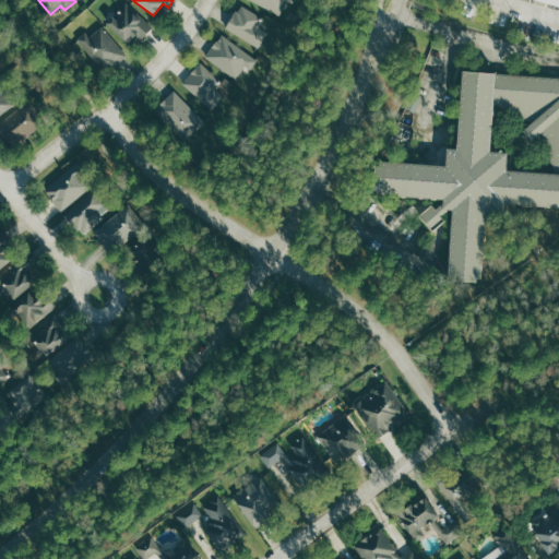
[(288,3),(296,7),(298,0),(247,0),(284,15),(288,3)]
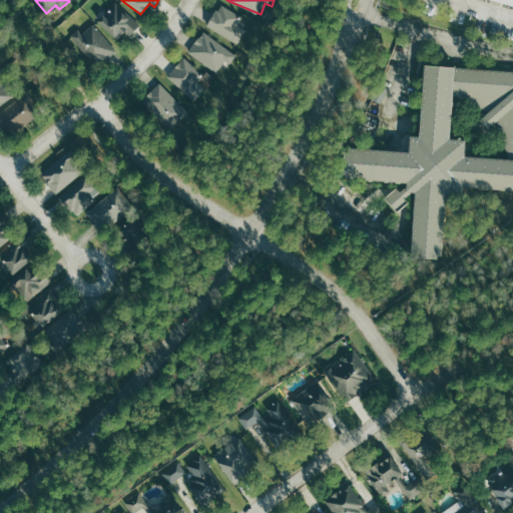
[(130,35),(140,24),(116,2),(99,21),(118,39),(125,31),(130,35)]
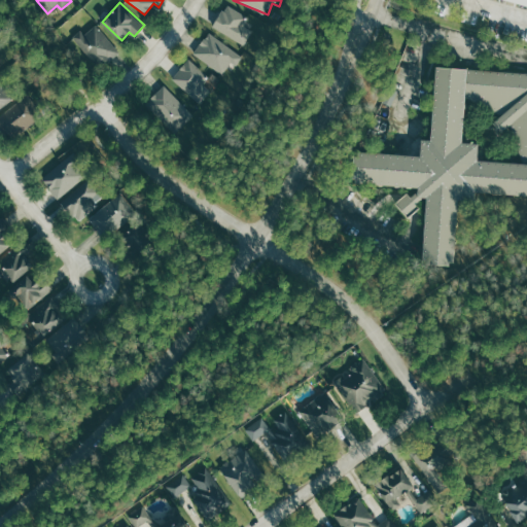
[(213,28),(245,45),(253,32),(242,25),(247,16),(226,4),(213,28)]
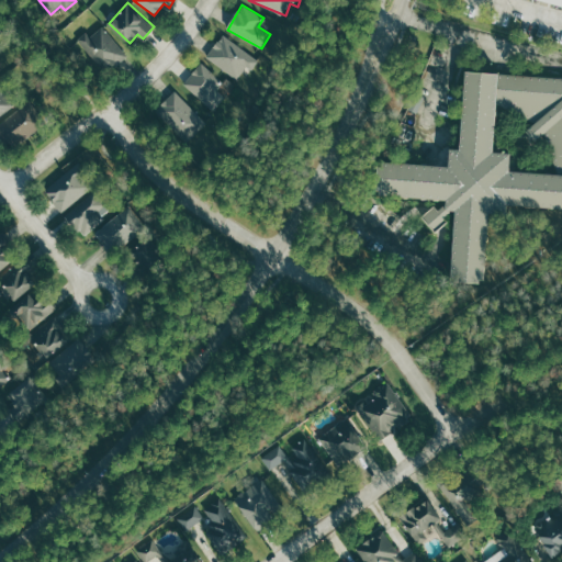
[(80,35),(98,74),(123,62),(105,24),(80,35)]
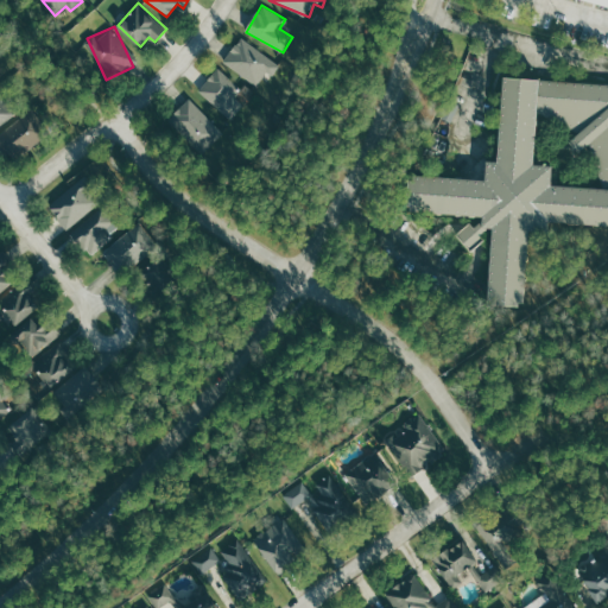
[(276,63),(240,37),(222,61),(258,88),(276,63)]
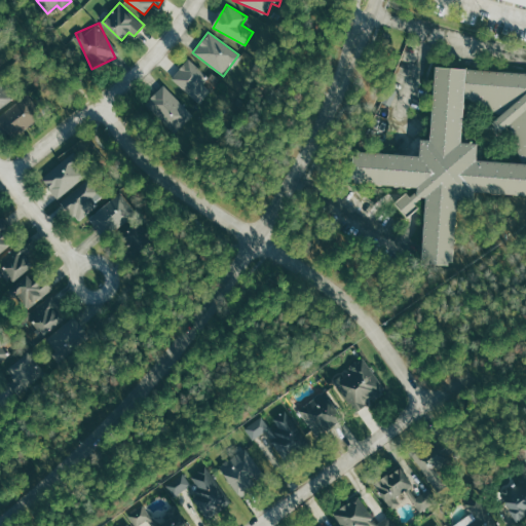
[(193,59),(173,72),(193,104),(213,91),(193,59)]
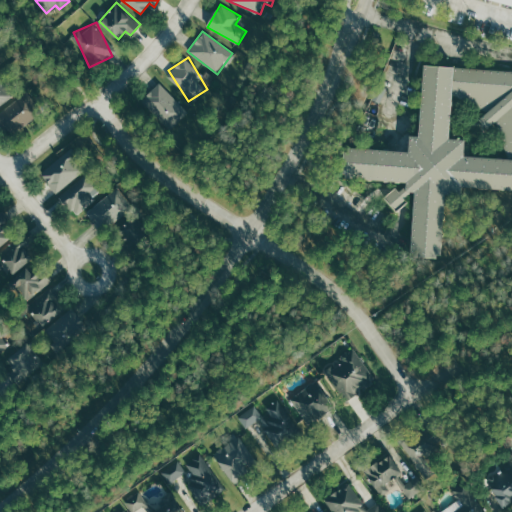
[(406,183),(410,190),(412,192),(407,251),(440,254),(445,194),(461,195),(461,187),(511,191),(511,72),(455,67),(422,64),(416,136),(408,136),(407,150),(350,146),(347,178),(405,182),(406,183)]
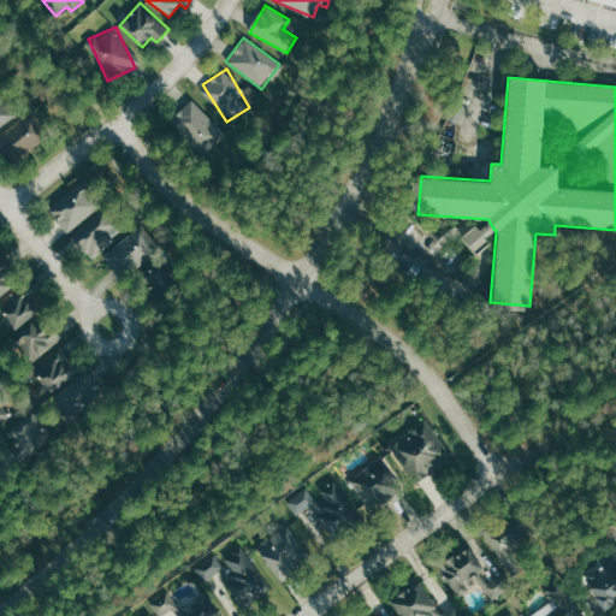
[(0,126),(17,116),(0,90),(0,126)]
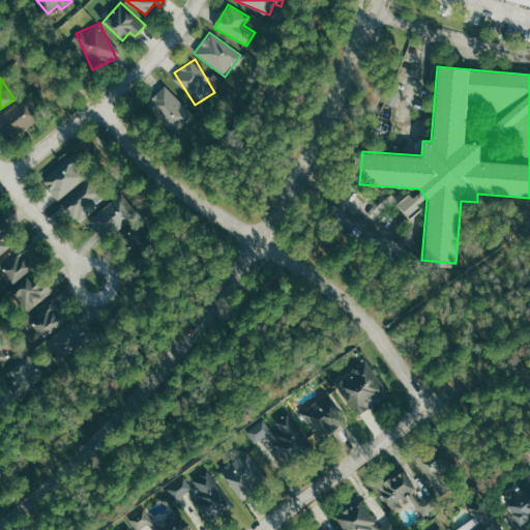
[(194,116),(164,85),(145,104),(174,135),(194,116)]
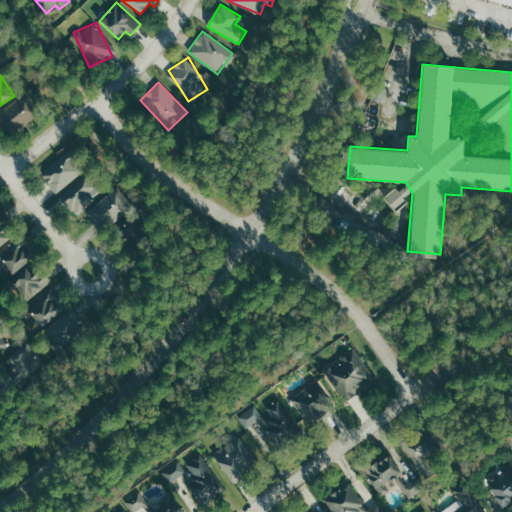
[(0,111),(0,123),(10,136),(42,111),(26,91),(0,111)]
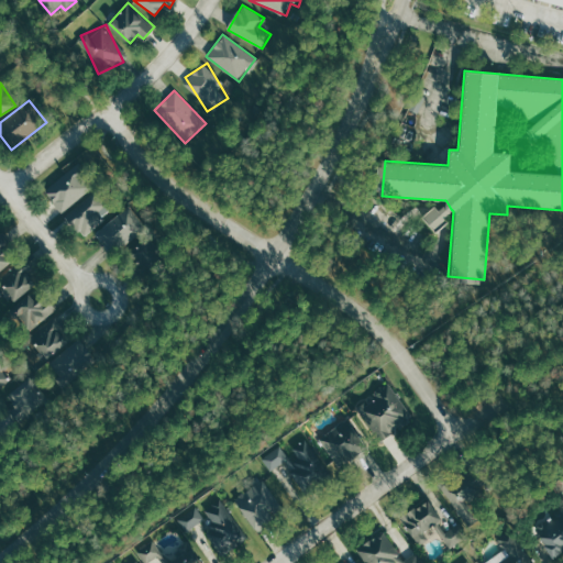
[(43,190),(61,212),(92,186),(75,164),(43,190)]
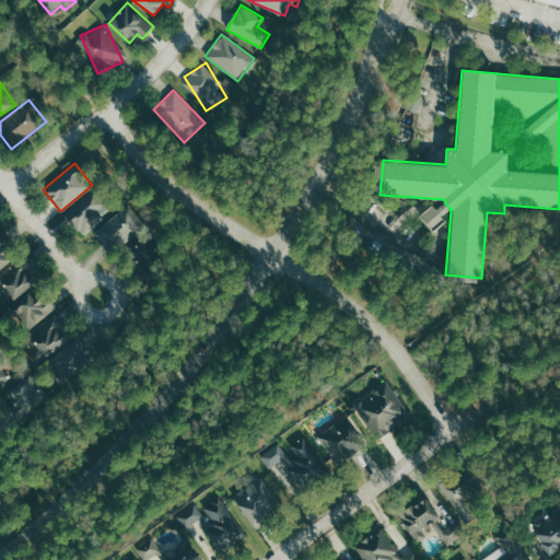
[(106,205),(90,189),(63,218),(81,233),(106,205)]
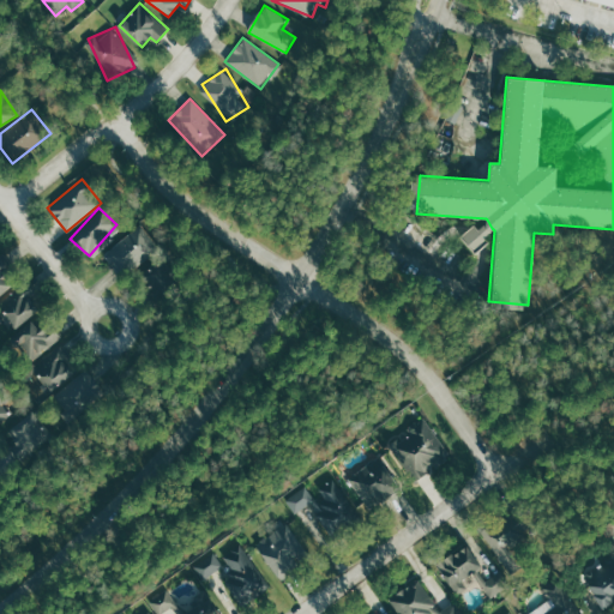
[(492,228),(483,236),(488,241),(474,256),(471,252),(463,241),(459,238),(474,224),(476,227),(477,229),(487,220),(492,228)]
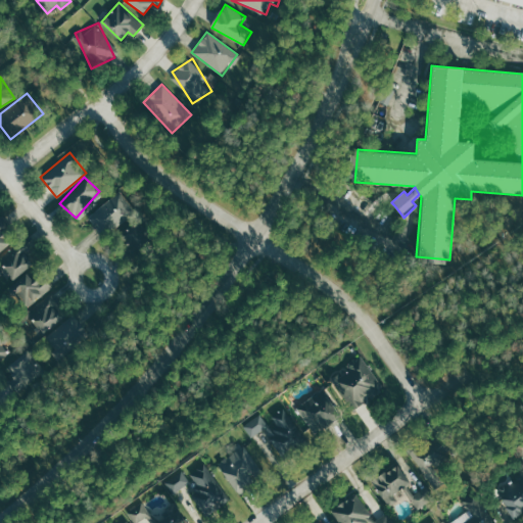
[(105,237),(134,208),(116,190),(87,220),(105,237)]
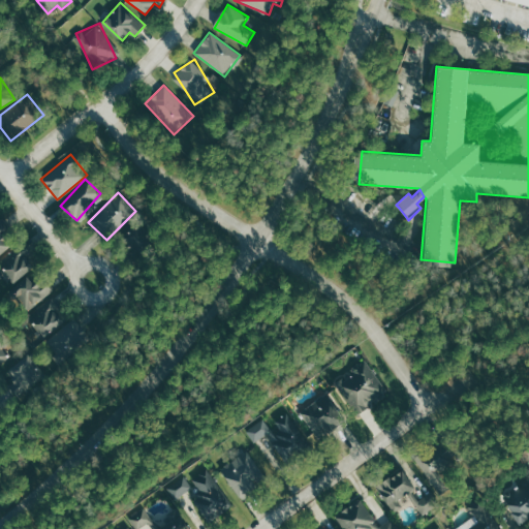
[(9,226),(0,218),(0,256),(11,243),(2,236),(9,226)]
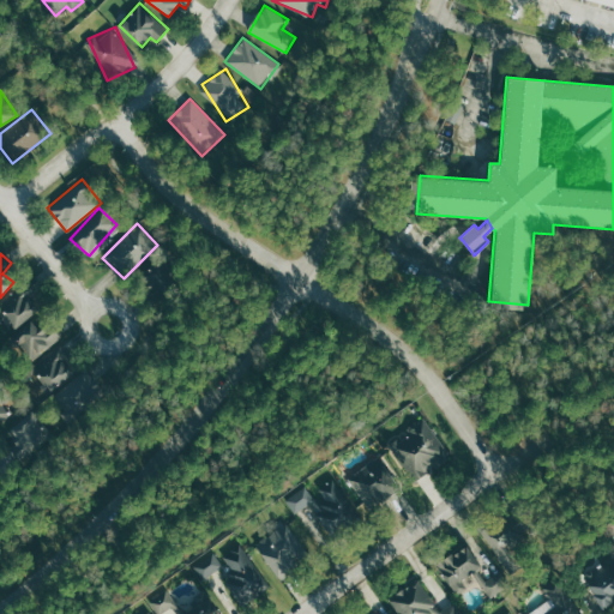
[(156,298),(175,281),(158,262),(139,280),(156,298)]
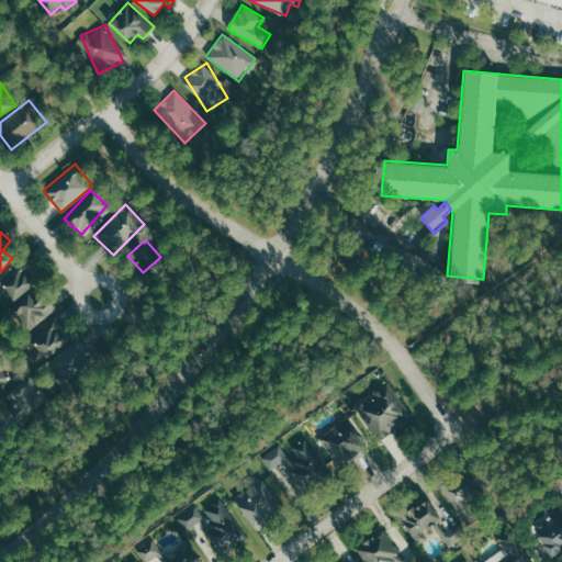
[(35,271),(23,258),(0,277),(0,283),(14,301),(35,282),(30,276),(35,271)]
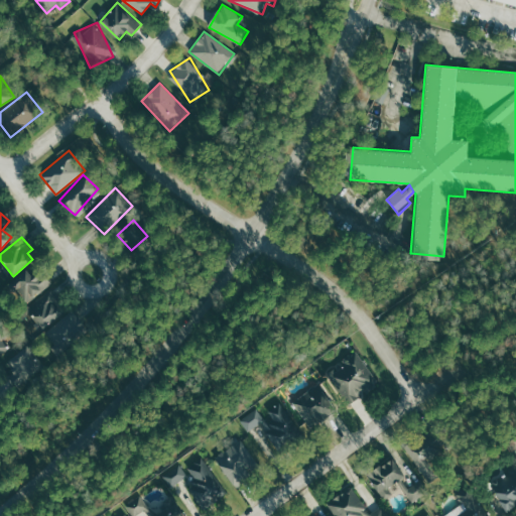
[(32,277),(27,270),(10,284),(26,303),(50,282),(39,270),(32,277)]
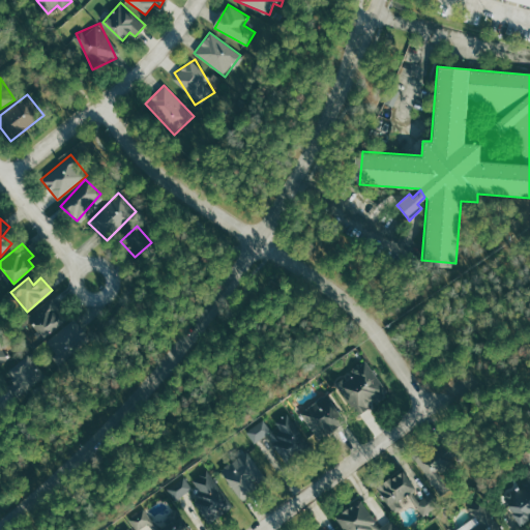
[(38,335),(66,323),(56,299),(28,311),(38,335)]
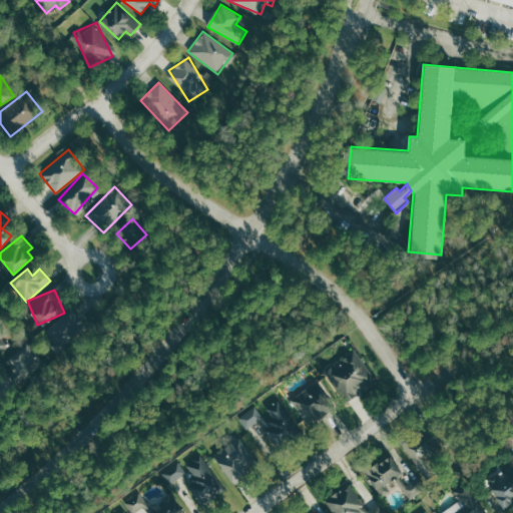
[(86,328),(70,309),(43,331),(53,342),(49,345),(56,353),(86,328)]
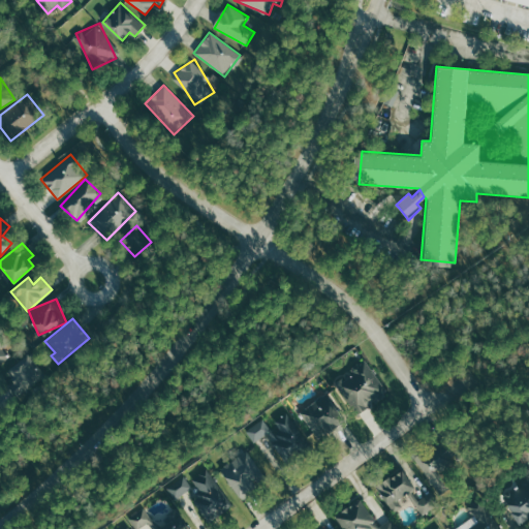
[(4,348),(10,342),(0,330),(0,362),(9,354),(4,348)]
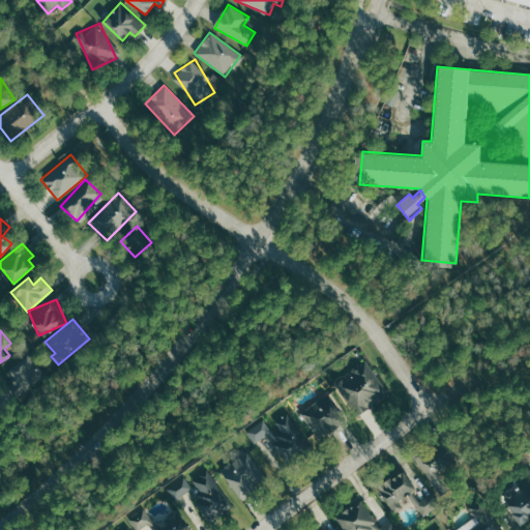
[(18,393),(45,378),(31,355),(4,372),(18,393)]
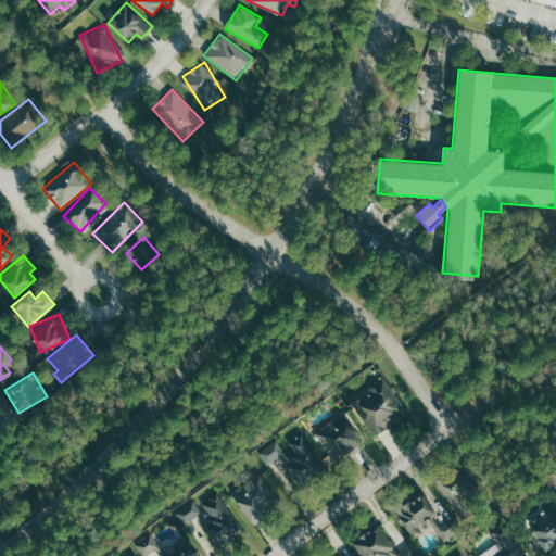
[(375,437),(408,415),(384,380),(351,402),(375,437)]
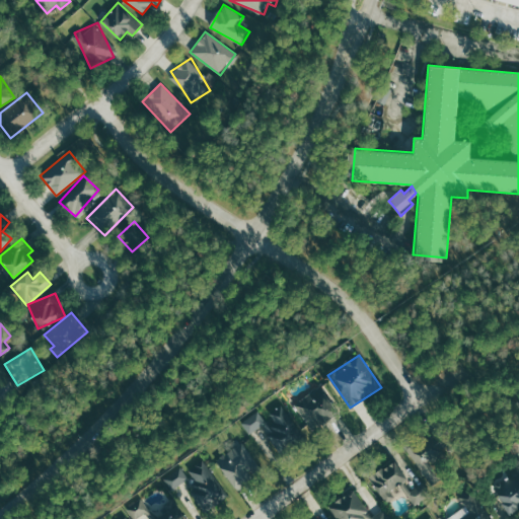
[(341,414),(320,385),(293,403),(313,433),(341,414)]
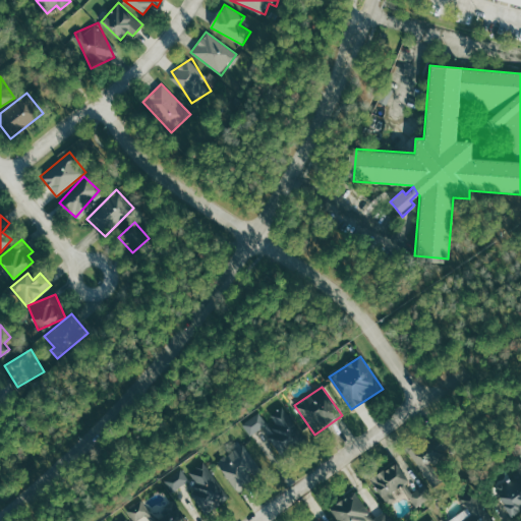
[(259,411),(241,423),(249,436),(262,427),(282,458),(306,441),(283,406),(265,418),(259,411)]
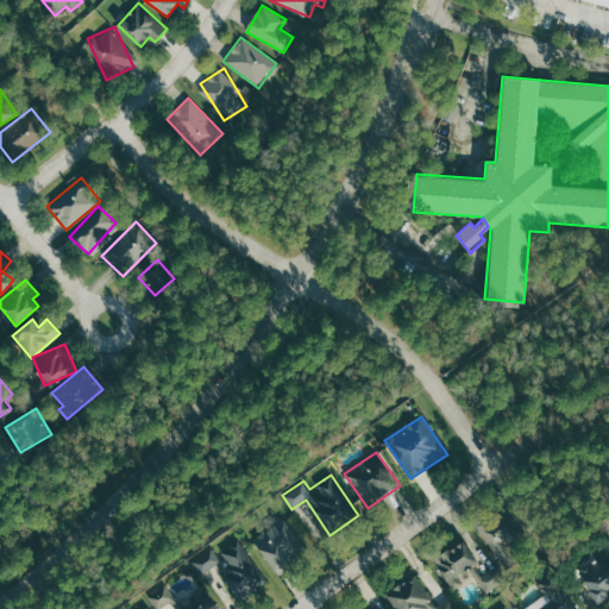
[(504,570),(520,560),(508,540),(533,523),(519,501),(477,528),(504,570)]
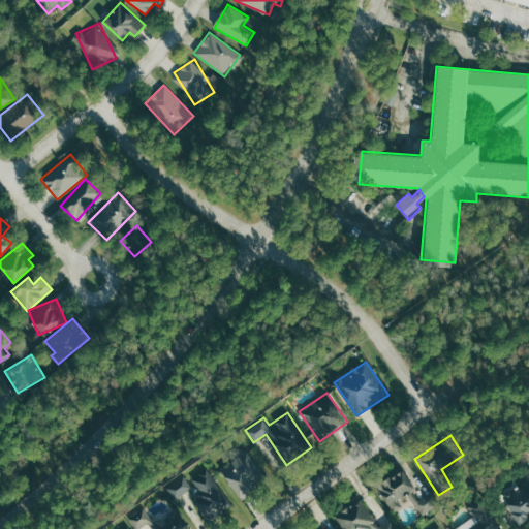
[(219,472),(244,499),(268,478),(244,450),(219,472)]
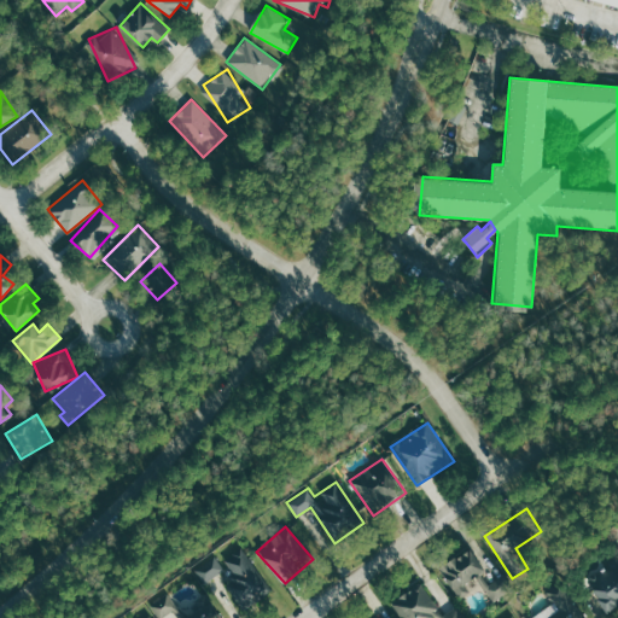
[(439,570),(454,593),(489,571),(474,547),(439,570)]
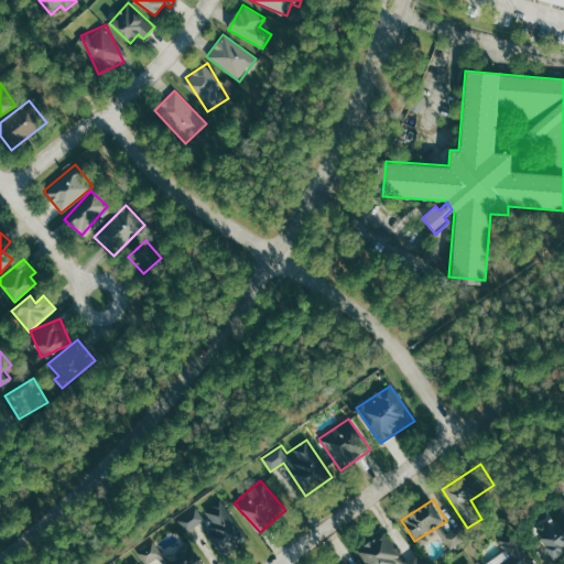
[(205,531),(223,557),(247,541),(219,500),(204,511),(214,524),(205,531)]
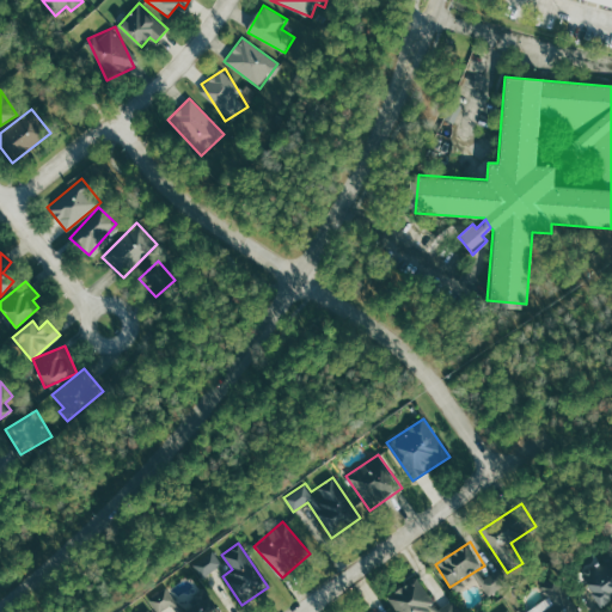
[(222,563),(213,550),(194,564),(203,577),(222,563)]
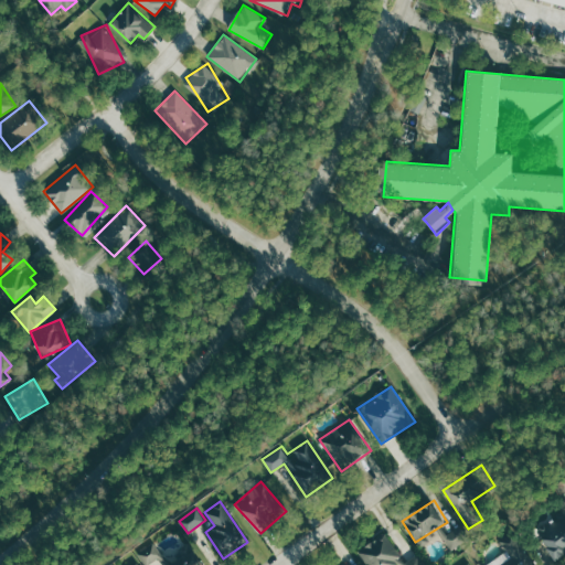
[(564,554),(564,512),(536,528),(554,561),(564,554)]
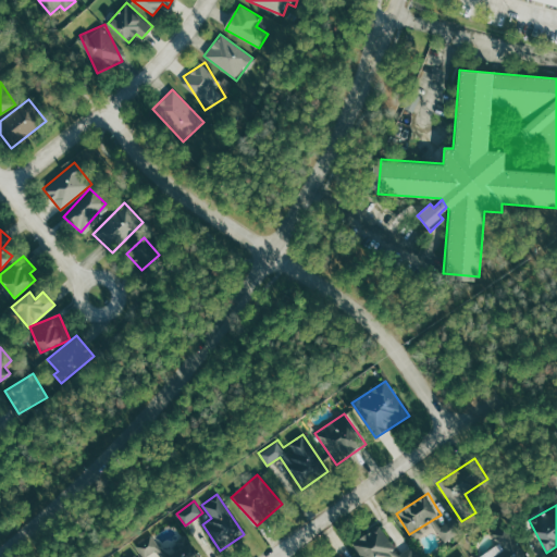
[(446,540),(459,527),(450,519),(437,532),(446,540)]
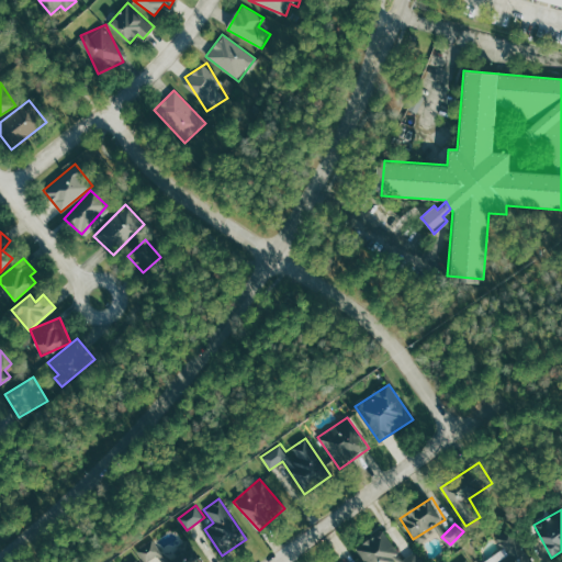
[(402,560),(382,530),(355,548),(363,561),(420,561),(414,552),(402,560)]
